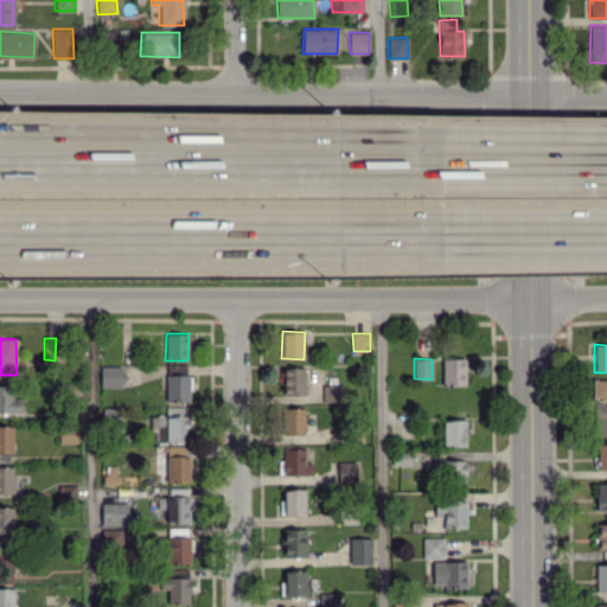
[(465,385),(465,358),(442,358),(443,385),(465,385)]
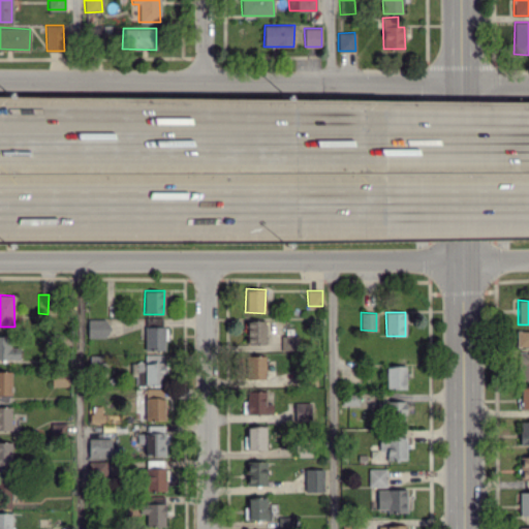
[(87,337),(107,338),(109,319),(88,318),(87,337)]
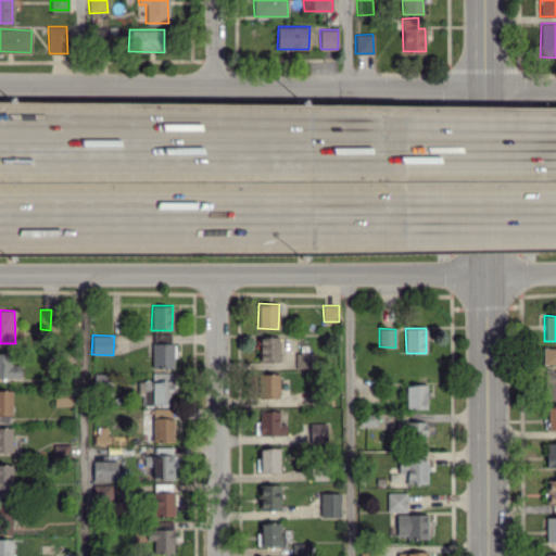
[(279,361),(279,336),(258,337),(260,362),(279,361)]
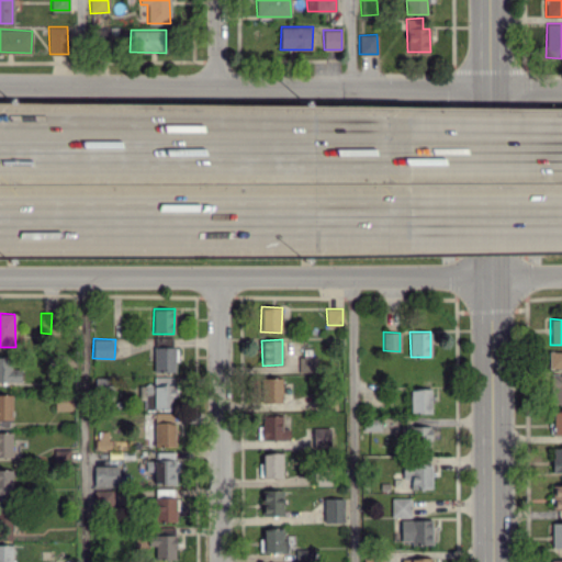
[(154,347),(154,372),(177,371),(177,347),(154,347)]
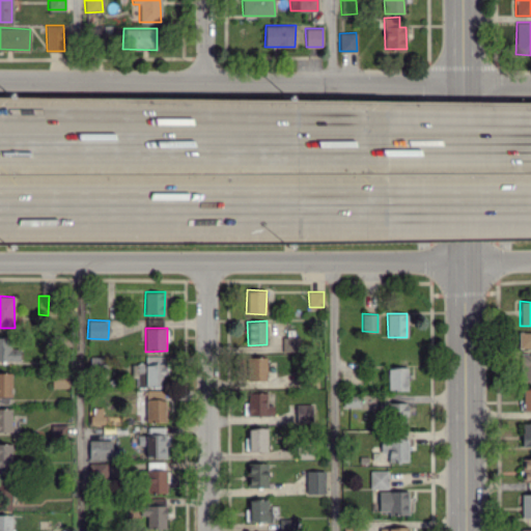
[(530,347),(530,332),(519,332),(519,347),(530,347)]
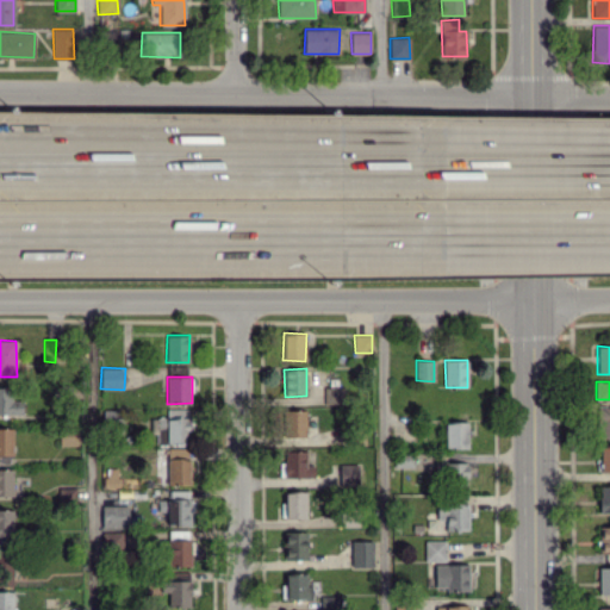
[(343,386),(324,387),(324,404),(343,404),(343,386)]
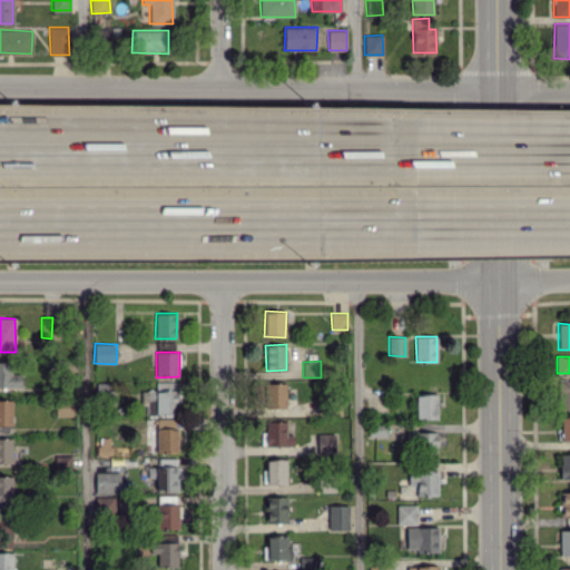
[(0,386),(21,387),(21,373),(15,373),(15,362),(0,362),(0,386)]
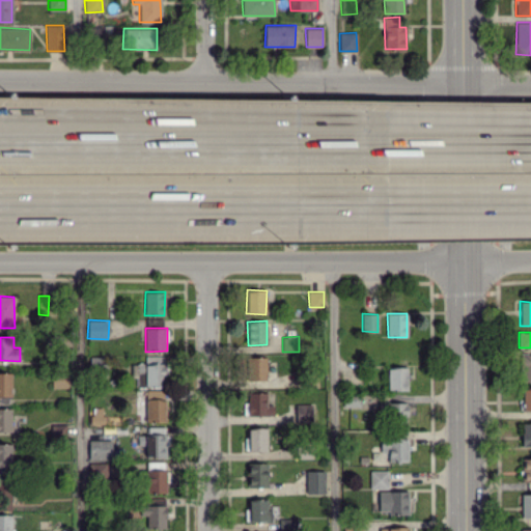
[(267,357),(246,357),(247,380),(267,380),(267,357)]
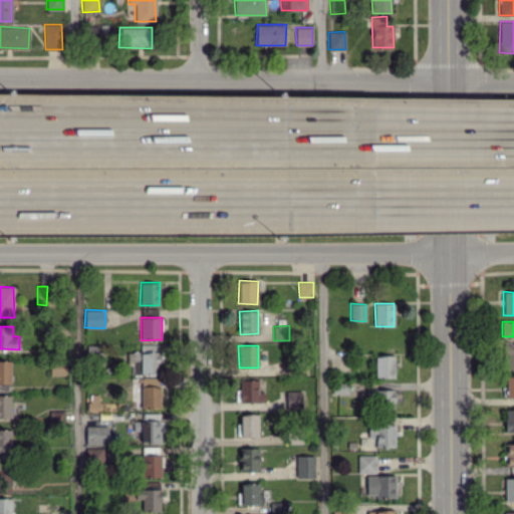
[(374,355),(374,377),(395,377),(395,355),(374,355)]
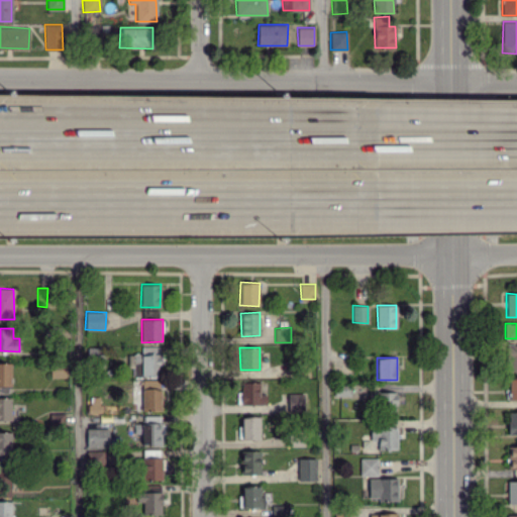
[(11,363),(0,363),(0,385),(10,386),(11,363)]
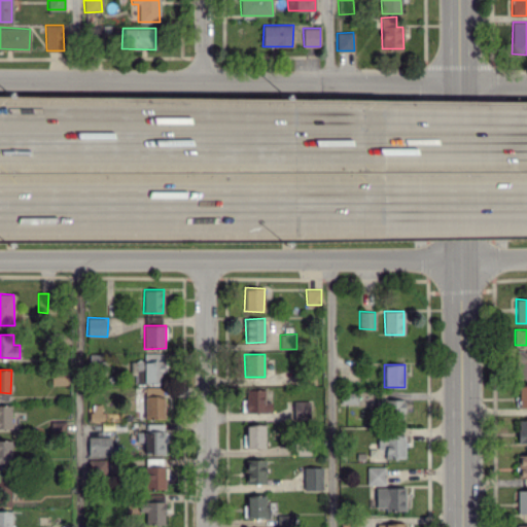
[(526,407),(526,386),(518,386),(519,407),(526,407)]
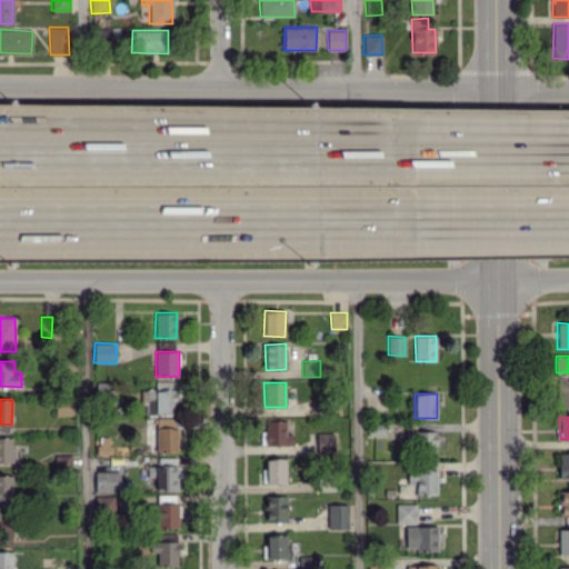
[(285,433),(286,420),(266,420),(265,445),(292,446),(293,433),(285,433)]
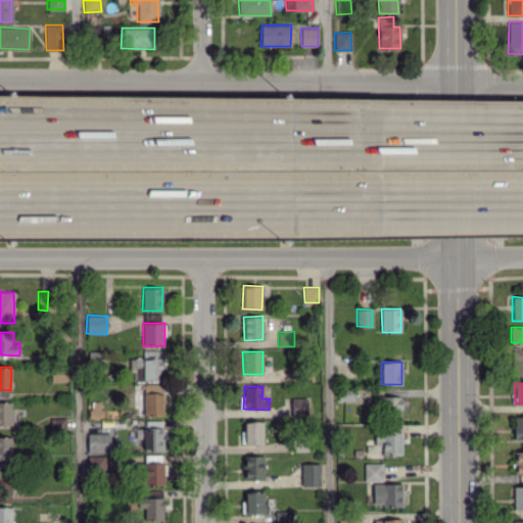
[(144,416),(162,415),(161,392),(143,392),(144,416)]
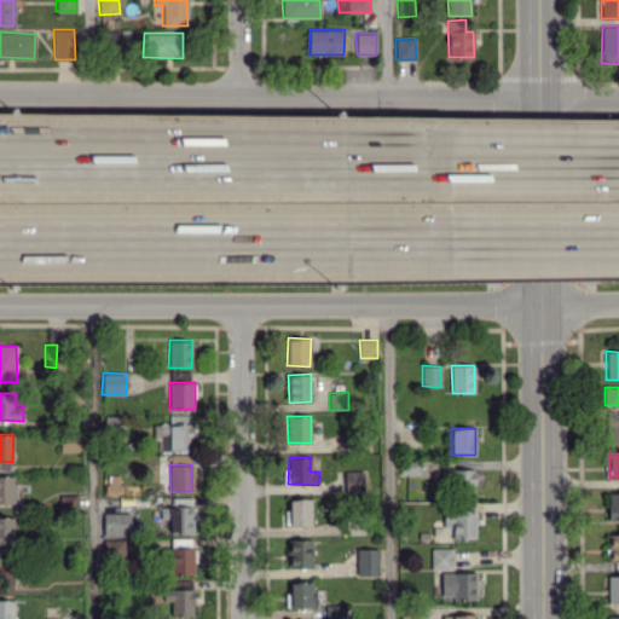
[(475,469),(452,469),(452,493),(475,493),(475,469)]
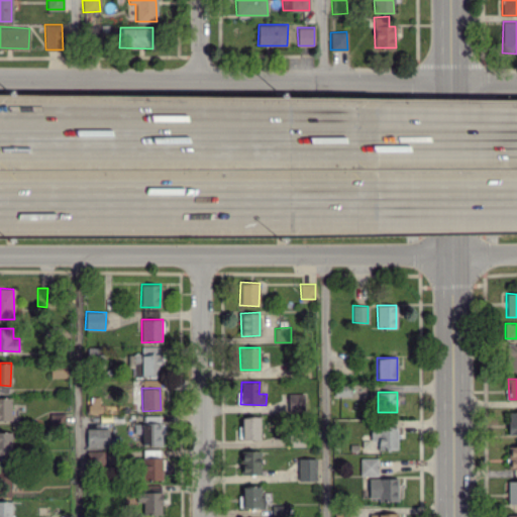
[(288,393),(287,410),(304,411),(305,394),(288,393)]
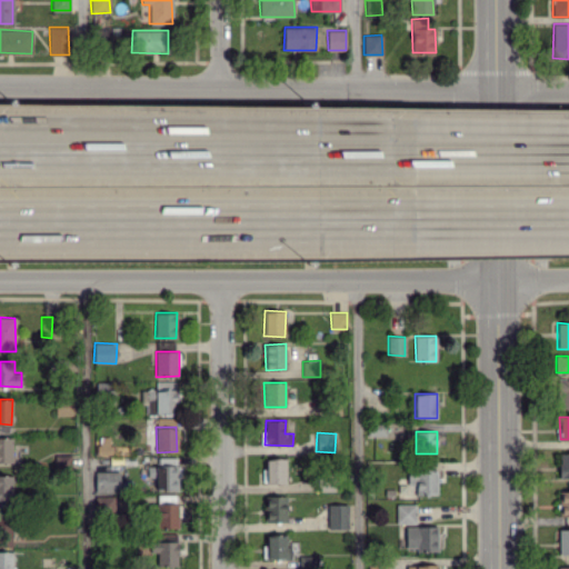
[(0,461),(11,462),(11,438),(0,437),(0,461)]
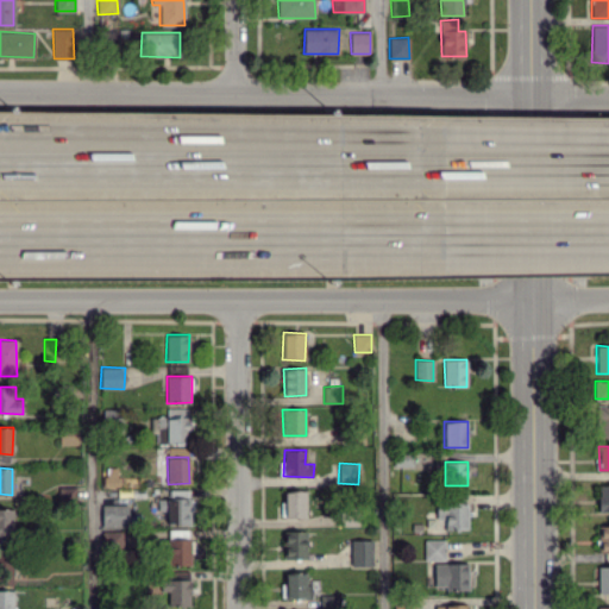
[(608,484),(600,484),(598,512),(608,512),(608,484)]
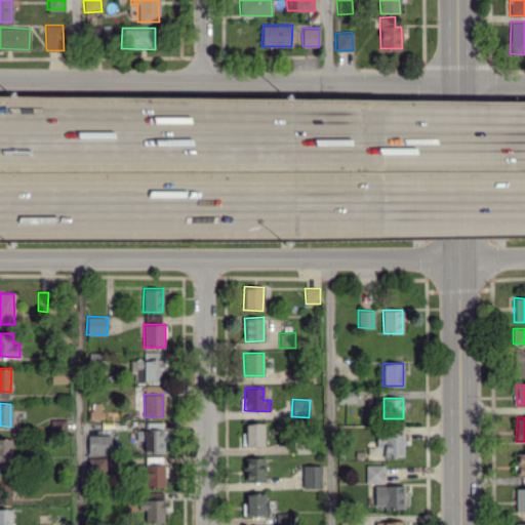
[(264,422),(244,423),(245,446),(265,445),(264,422)]
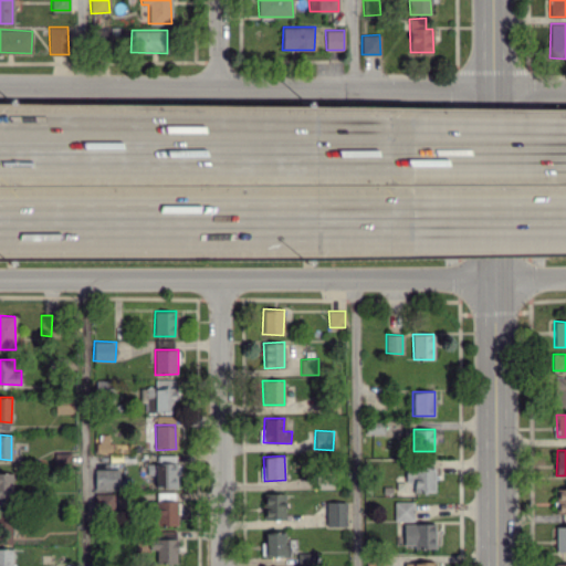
[(147,474),(154,474),(155,488),(177,486),(177,463),(147,463),(147,474)]
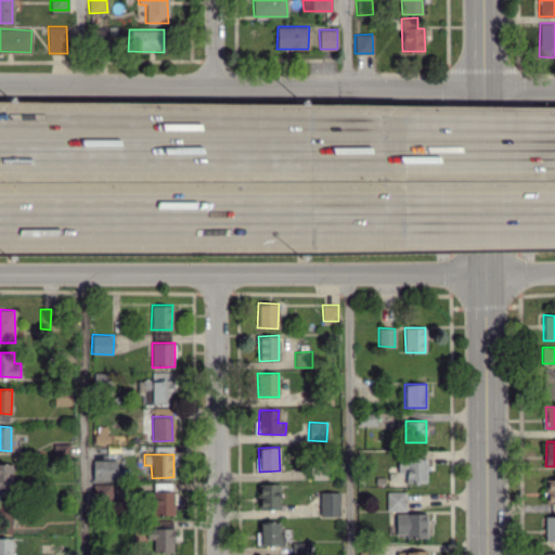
[(405,482),(425,481),(425,457),(397,459),(397,469),(405,469),(405,482)]
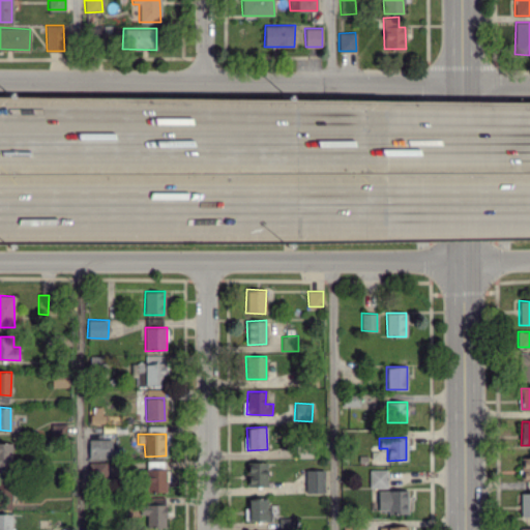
[(112,439),(88,439),(88,459),(112,459),(112,439)]
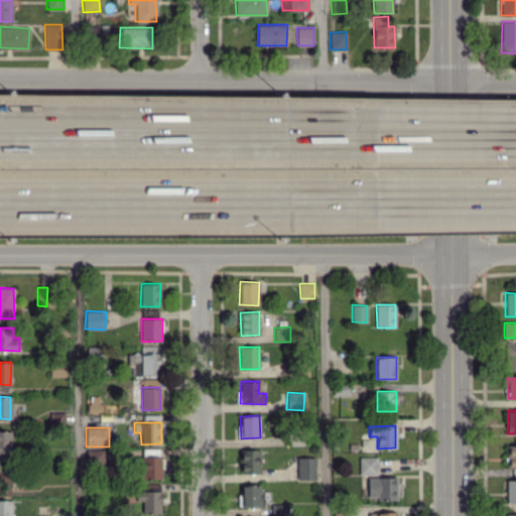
[(0,455),(11,455),(11,431),(0,430),(0,455)]
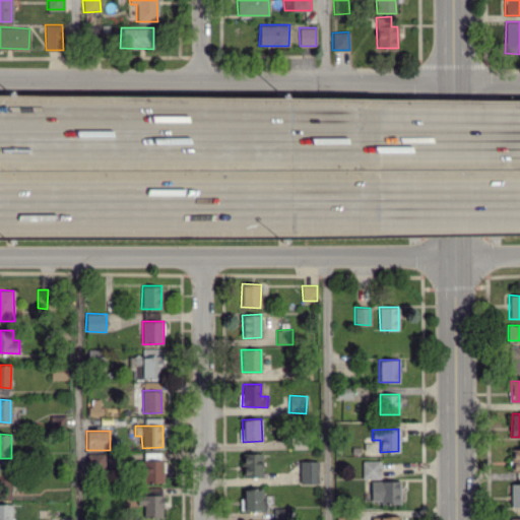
[(519,448),(511,448),(511,471),(519,471),(519,448)]
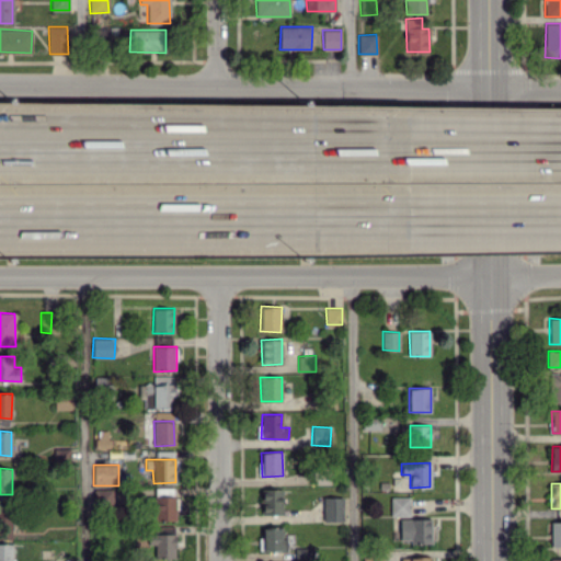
[(282,489),(261,489),(261,514),(283,514),(282,489)]
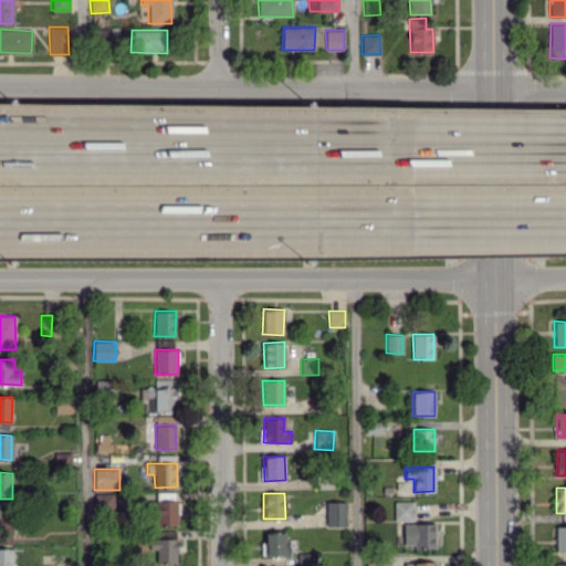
[(155,501),(156,525),(177,525),(176,501),(155,501)]
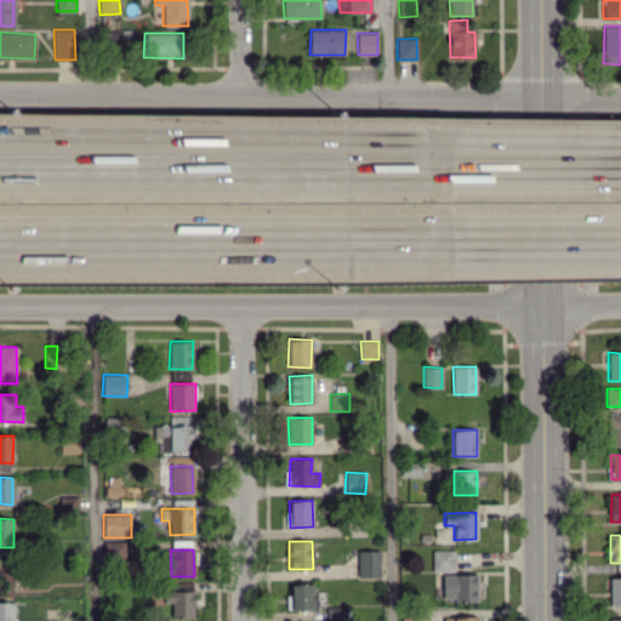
[(358,577),(380,577),(379,550),(358,551),(358,577)]
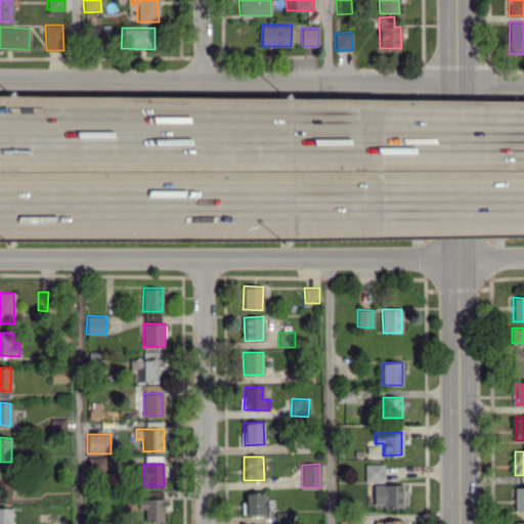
[(364,482),(383,482),(383,465),(364,464),(364,482)]
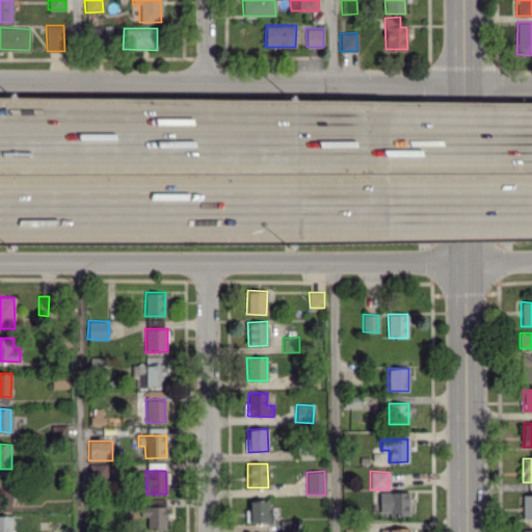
[(11,480),(0,479),(0,501),(10,502),(11,480)]
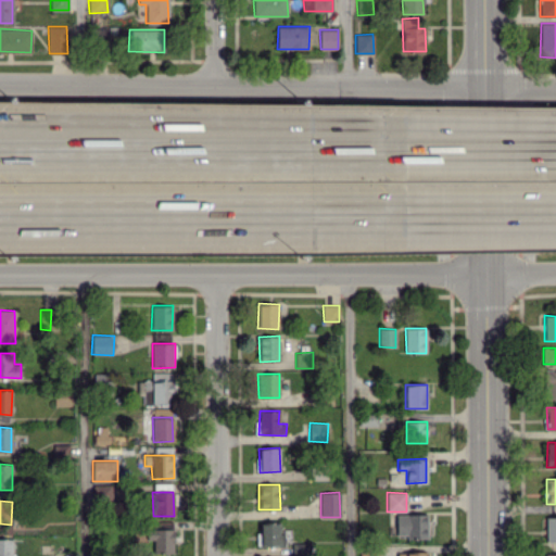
[(396,534),(407,534),(407,539),(428,539),(427,514),(395,515),(396,534)]
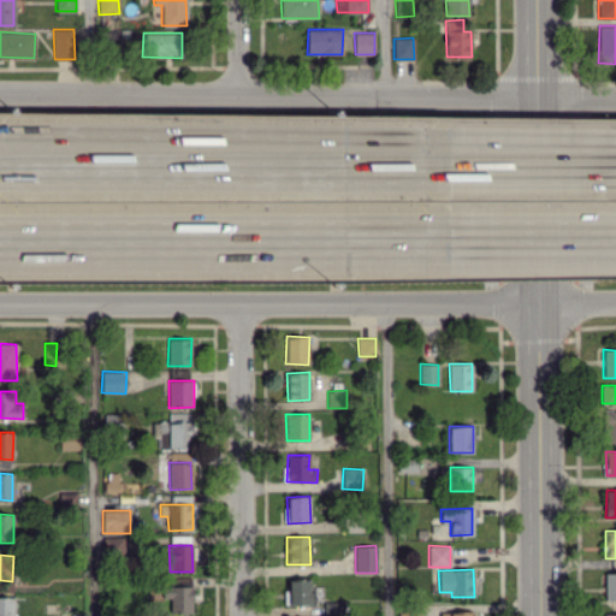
[(615,599),(615,573),(605,573),(605,600),(615,599)]
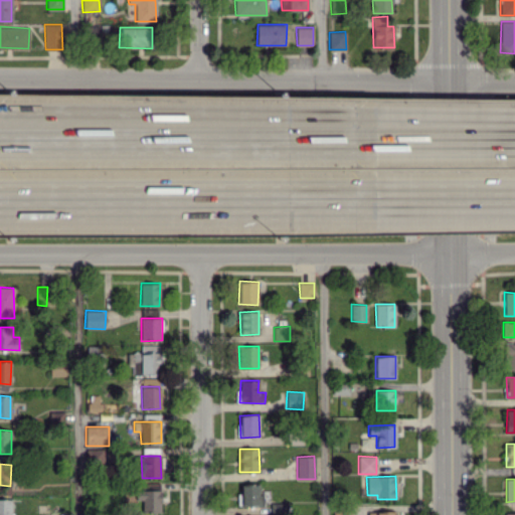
[(142,501),(142,512),(160,513),(161,483),(149,483),(149,490),(135,490),(135,501),(142,501)]
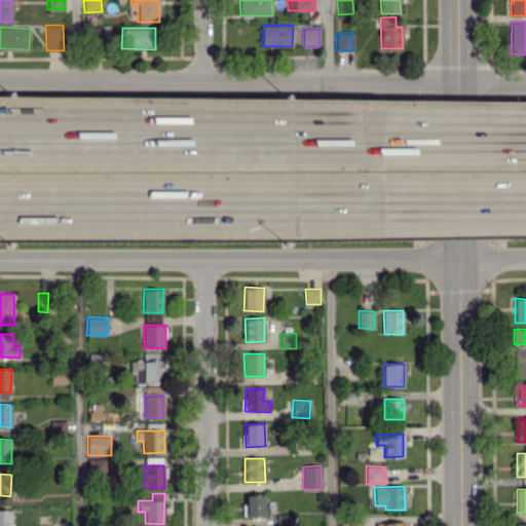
[(246,517),(267,517),(267,494),(246,495),(246,517)]
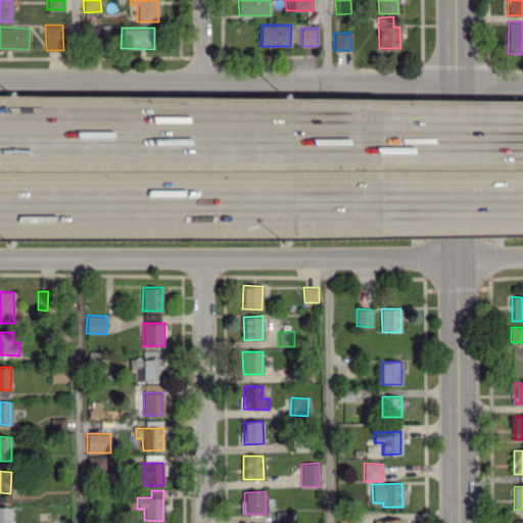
[(11,522),(12,507),(0,506),(0,522),(11,522)]
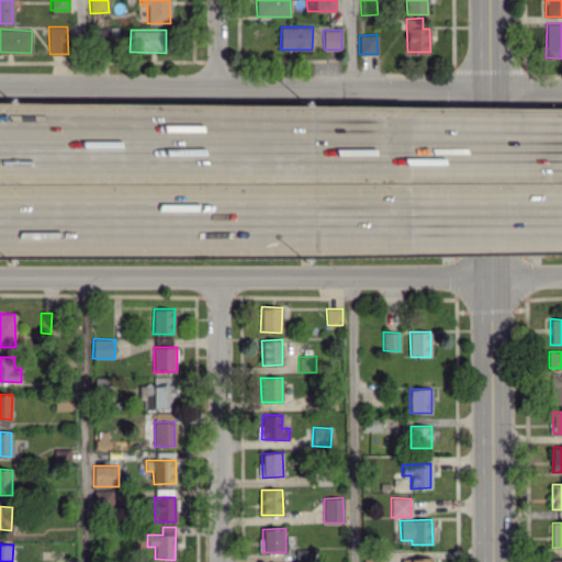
[(313,549),(295,549),(296,561),(314,560),(313,549)]
